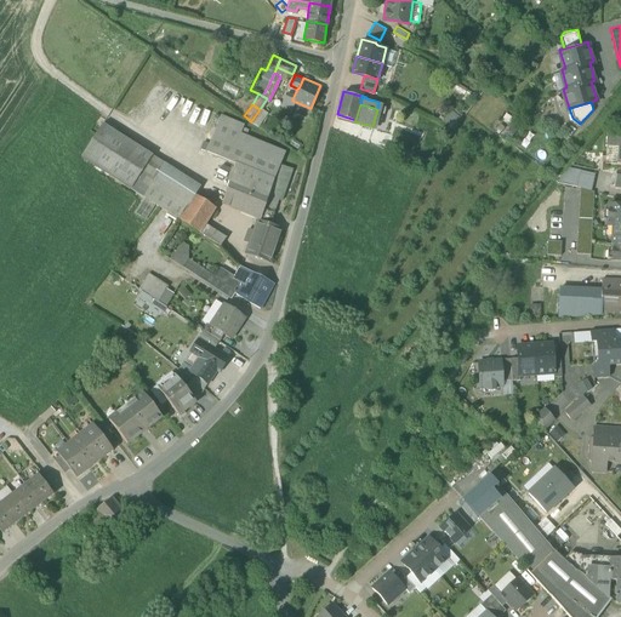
[(285,149),(245,133),(240,131),(243,125),(244,123),(221,113),(205,149),(234,161),(235,160),(274,176),(280,163),(285,149)]
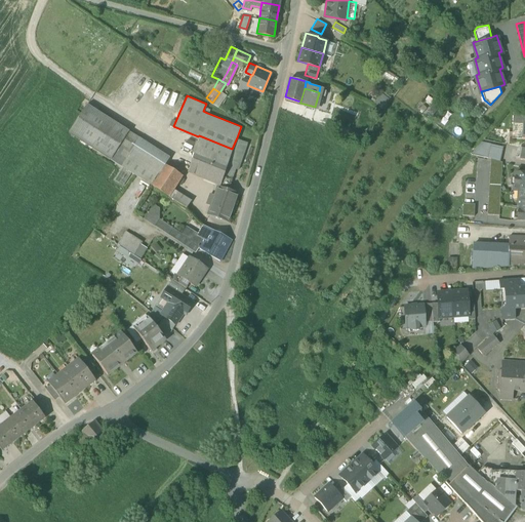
[(69,130),(111,158),(129,129),(86,103),(69,130)]
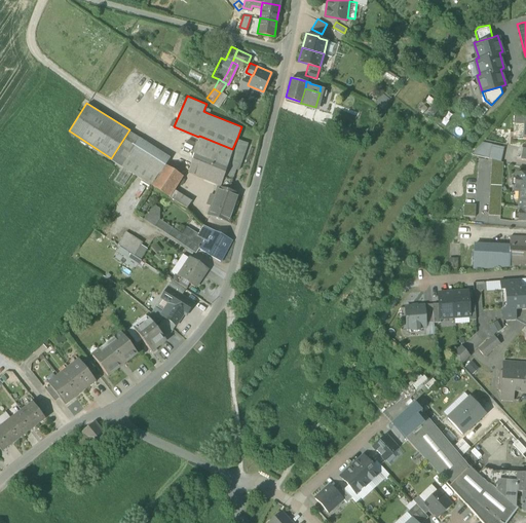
[(514,122),(524,123),(524,122),(525,121),(525,114),(514,114),(514,122)]
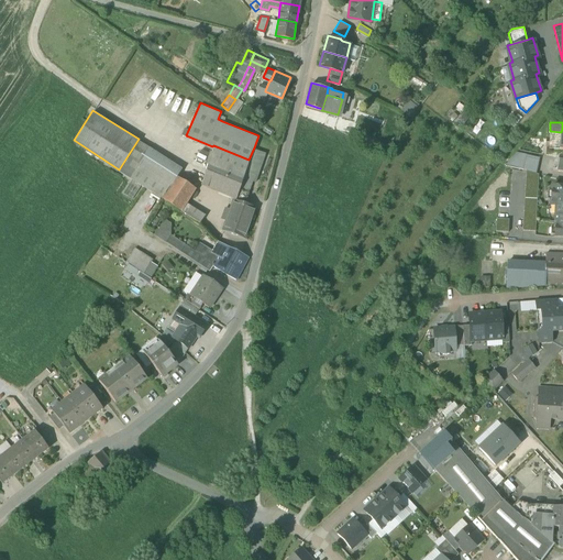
[(119,169),(130,176),(150,146),(139,139),(119,169)]
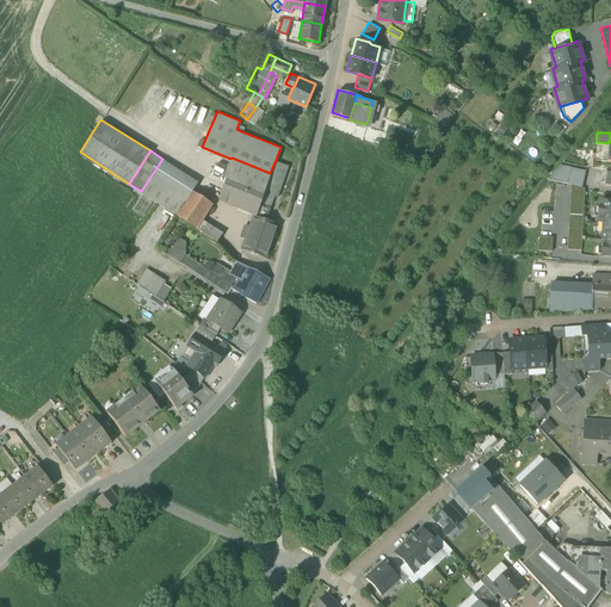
[(266,183),(270,173),(232,158),(230,159),(218,196),(257,211),(266,183)]
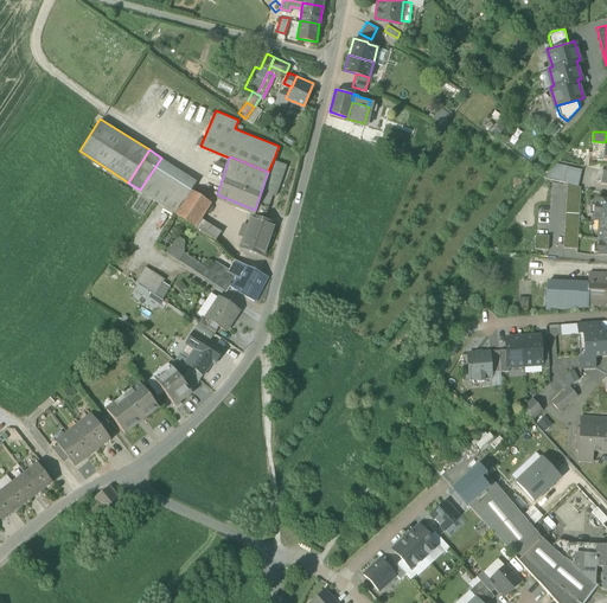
[(140,190),(174,212),(191,188),(195,183),(179,170),(161,158),(140,190)]
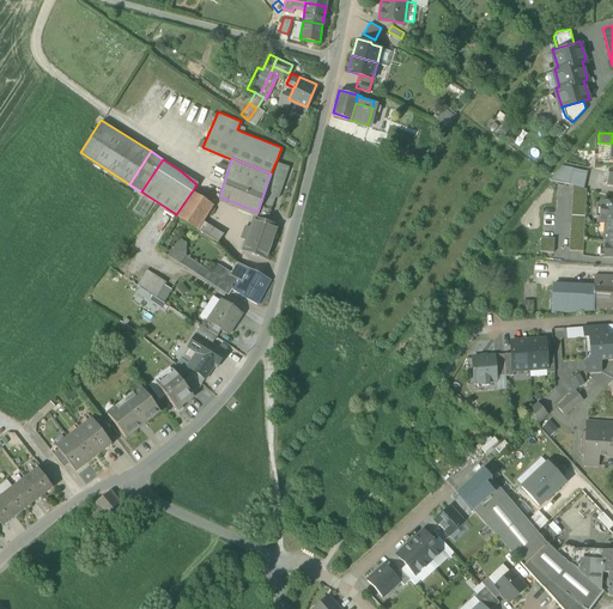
[(289,164),(277,160),(271,174),(267,183),(280,188),(289,164)]
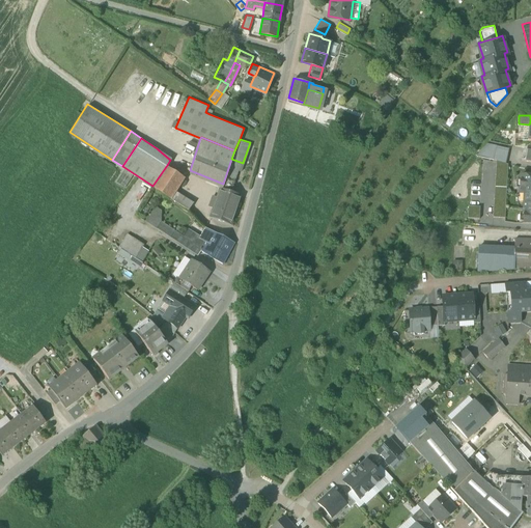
[(494,157),(506,160),(507,153),(495,150),(494,157)]
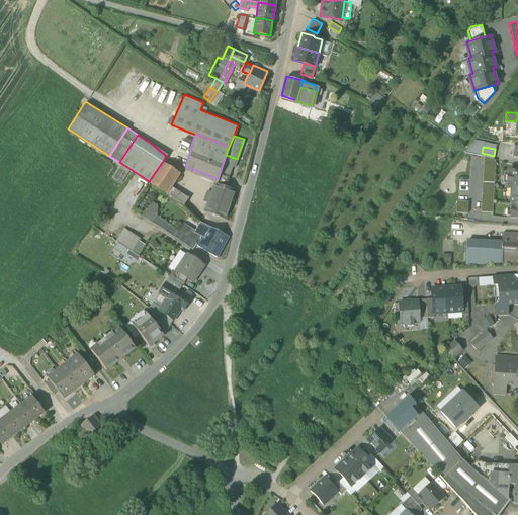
[(203,209),(226,218),(229,208),(226,207),(233,188),(225,185),(232,165),(235,165),(237,159),(226,155),(218,179),(217,182),(213,181),(210,190),(211,191),(208,200),(207,200),(203,209)]
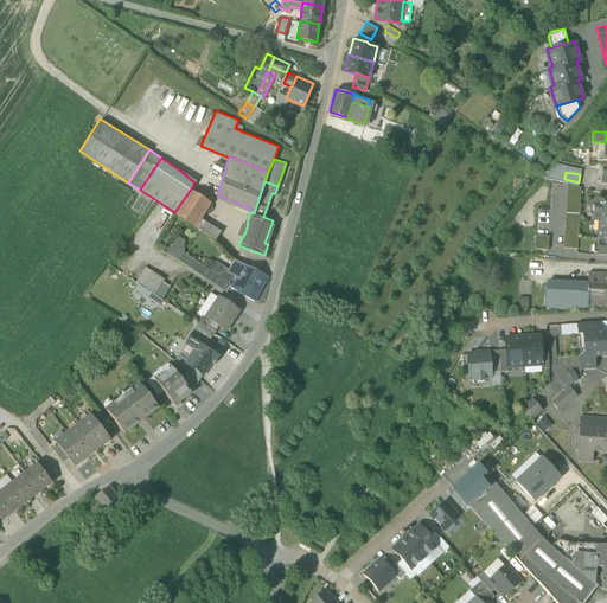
[(563,245),(577,247),(581,185),(568,183),(563,245)]
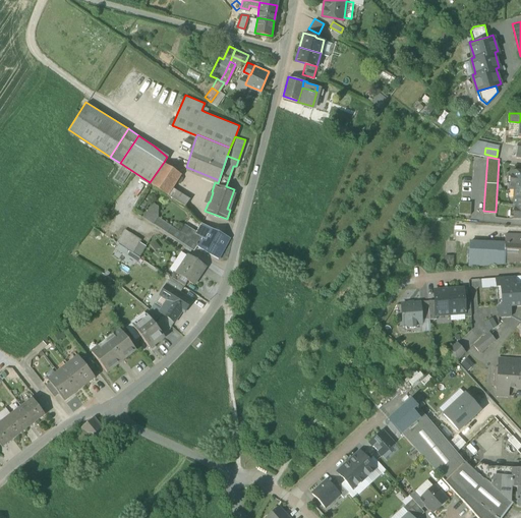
[(150,182),(167,193),(172,186),(181,173),(164,162),(150,182)]
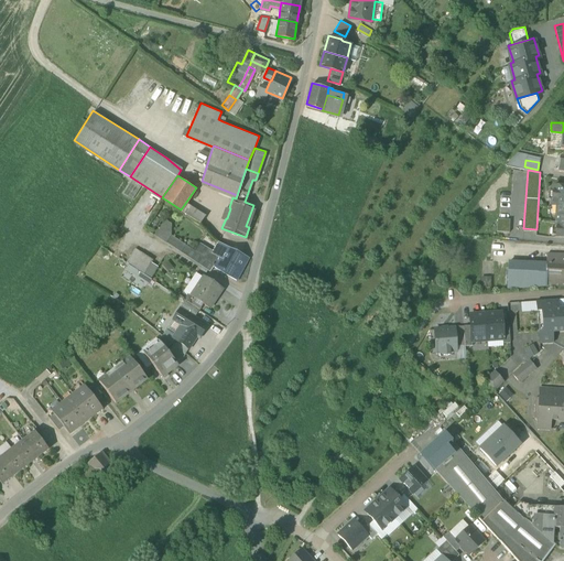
[(554,235),(563,235),(563,185),(552,185),(552,190),(551,198),(551,205),(553,205),(556,205),(556,214),(555,225),(555,234),(554,235)]
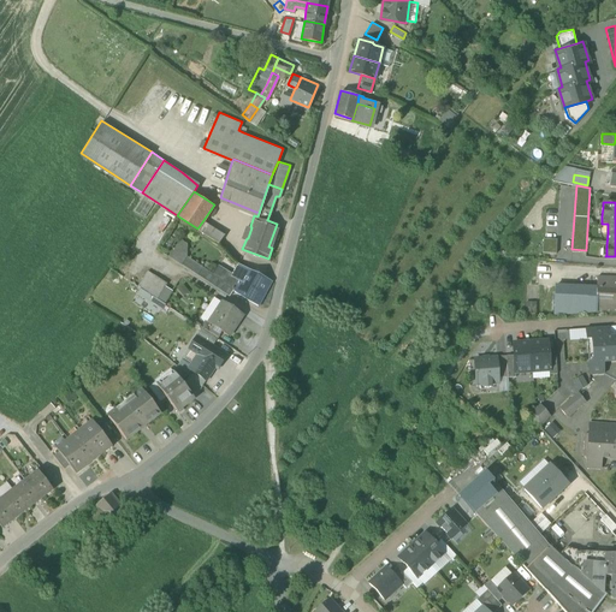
[(224,233),(203,220),(197,229),(218,242),(224,233)]
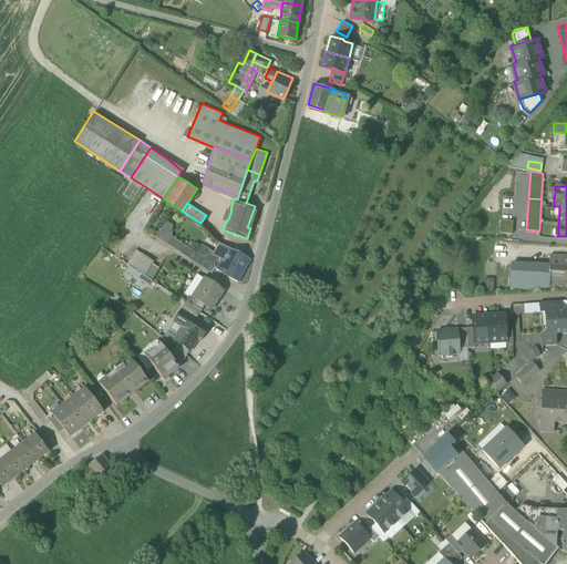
[(247,227),(250,228),(258,206),(255,206),(247,227)]
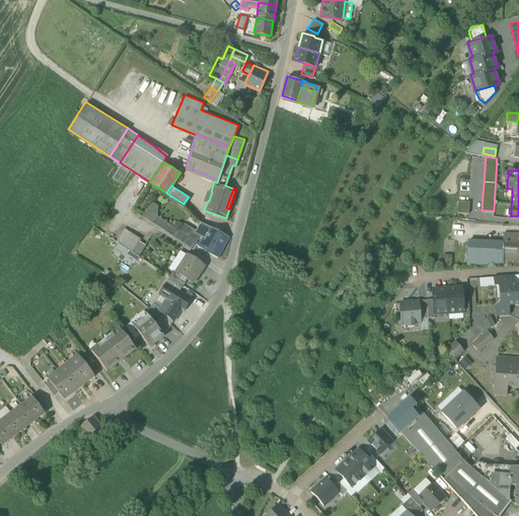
[(457,211),(468,211),(469,200),(457,199),(457,211)]
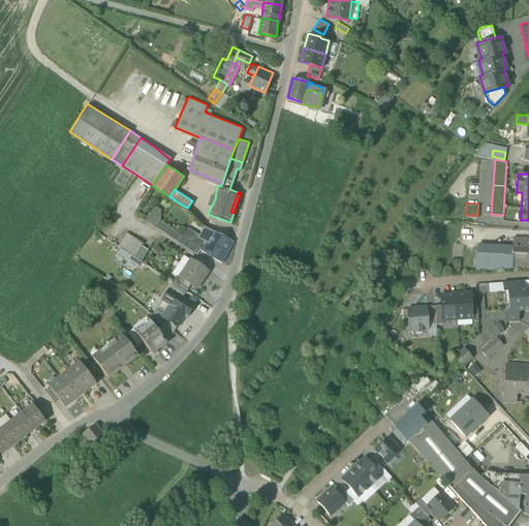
[(200,247),(222,260),(232,240),(212,228),(206,239),(200,247)]
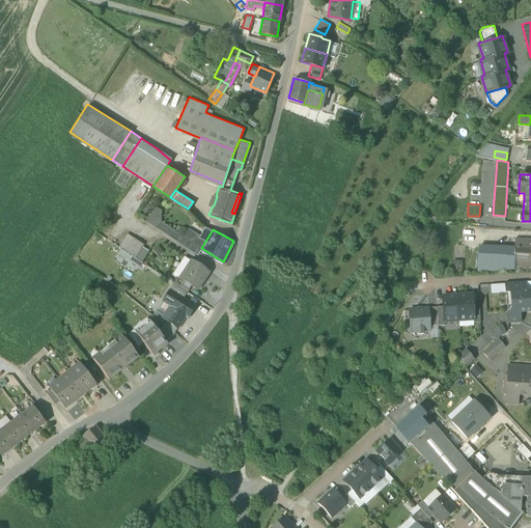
[(191,242),(201,248),(206,240),(200,237),(201,234),(196,231),(191,242)]
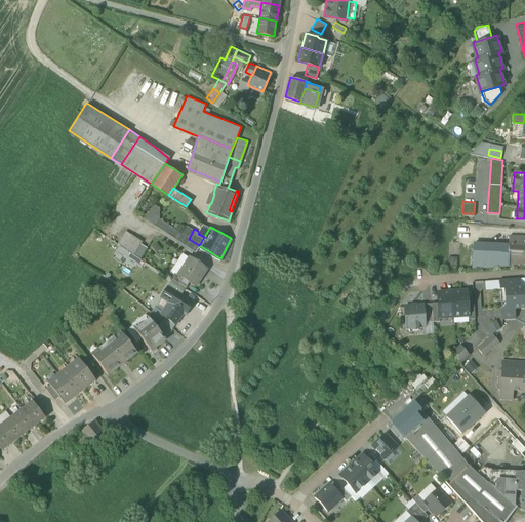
[(131,233),(123,245),(134,252),(143,240),(131,233)]
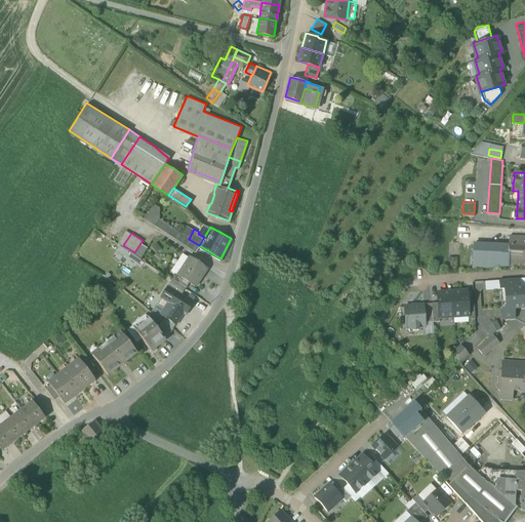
[(524,234),(510,233),(509,244),(524,244),(524,234)]
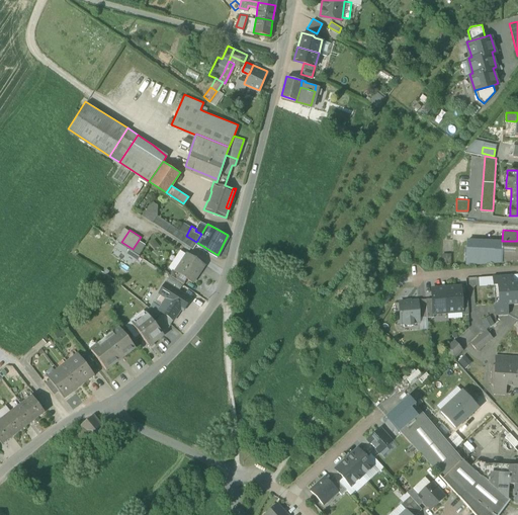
[(450,263),(486,261),(487,250),(494,250),(495,240),(452,238),(450,263)]
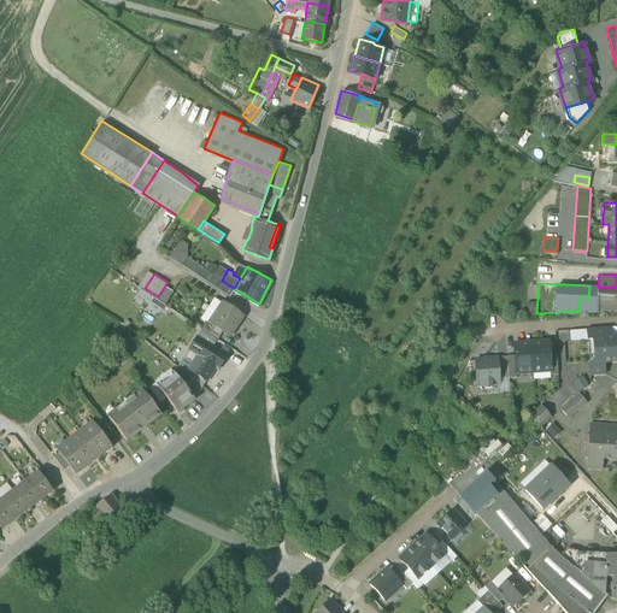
[(616,287),(598,287),(589,286),(588,298),(580,298),(579,311),(616,307),(616,287)]
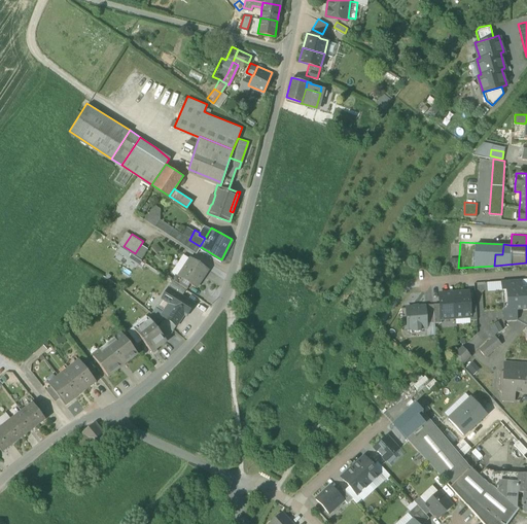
[(140,257),(135,253),(124,246),(123,246),(120,250),(137,262),(140,258),(140,257)]
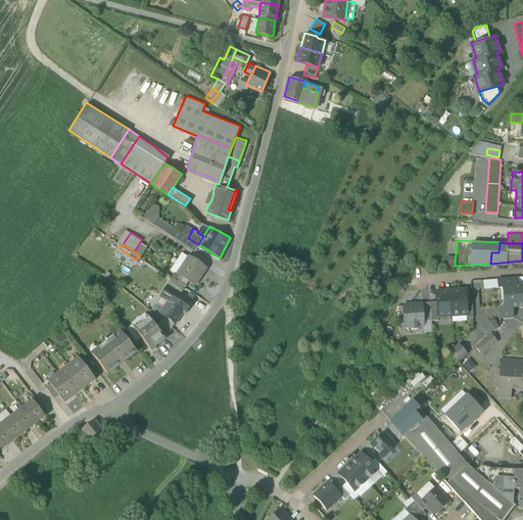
[(188,281),(193,284),(201,273),(202,273),(207,266),(190,254),(178,273),(177,273),(188,281)]
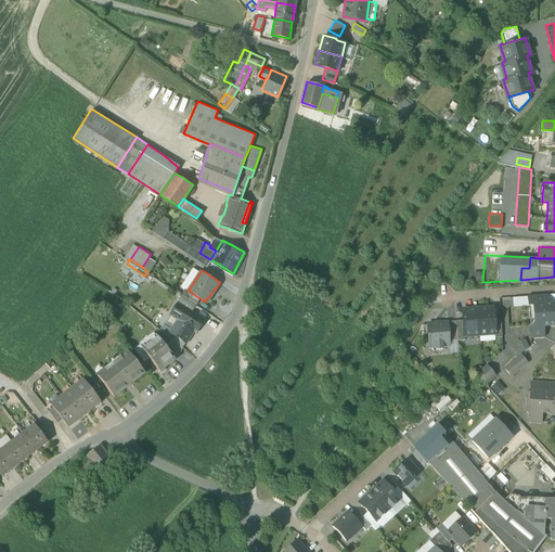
[(186,287),(182,294),(196,303),(199,298),(188,290),(189,290),(186,287)]
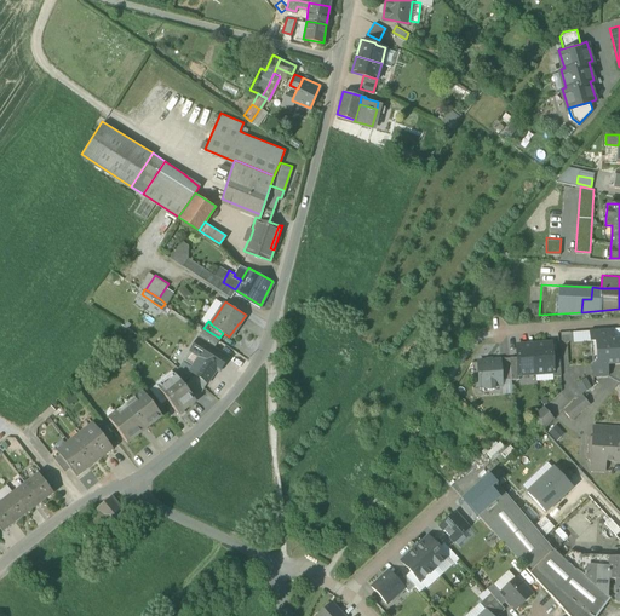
[(590,328),(590,329),(590,340),(597,339),(597,338),(612,338),(612,327),(590,328)]
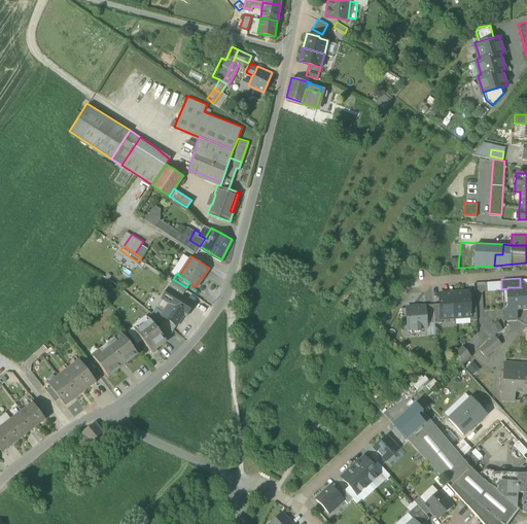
[(182,294),(186,287),(173,279),(168,286),(182,294)]
